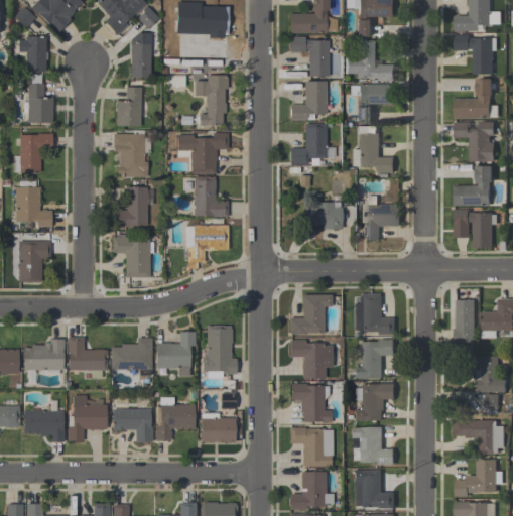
[(58,33),(49,24),(50,24),(39,13),(38,14),(32,7),(39,0),(81,0),(83,2),(75,11),(76,12),(70,17),(72,19),(58,33)]
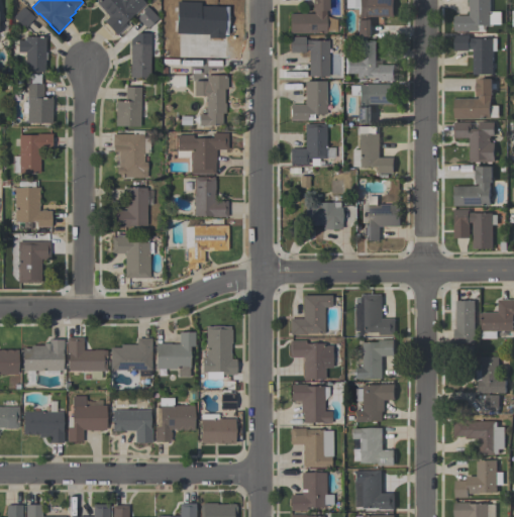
[(129,25),(118,35),(105,21),(111,16),(99,3),(99,0),(144,0),(147,3),(136,13),(126,21),(129,25)]
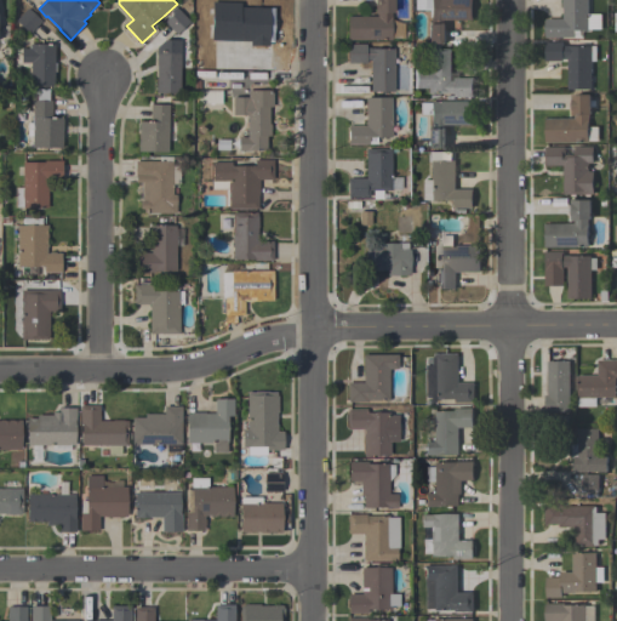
[(394,40),(350,40),(350,16),(380,16),(380,13),(378,13),(378,7),(377,7),(377,0),(396,0),(396,12),(394,12),(394,40)]
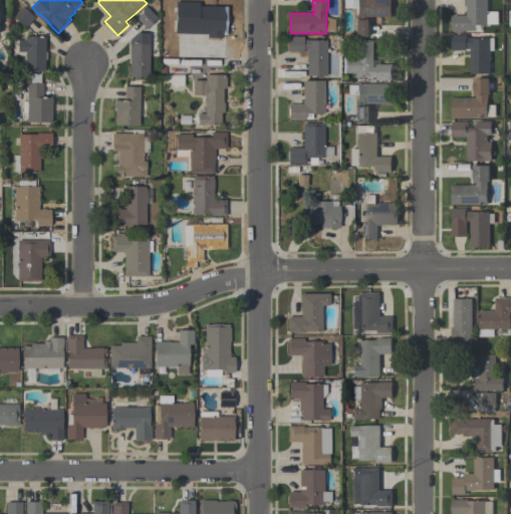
[(395,0),(395,17),(376,17),(376,16),(370,16),(370,19),(372,19),(372,36),(356,36),(357,20),(358,20),(358,0),(395,0)]
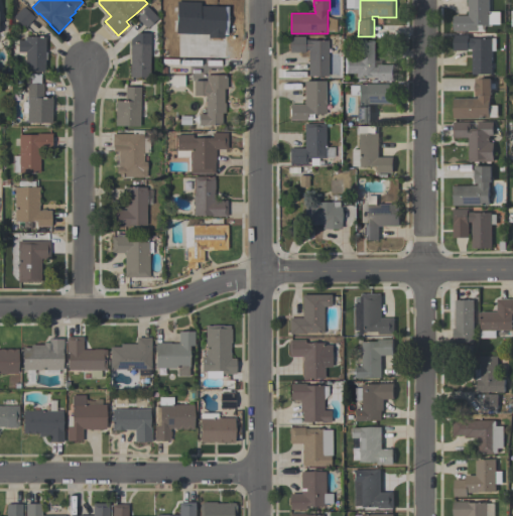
[(503,24),(492,24),(492,25),(481,25),(481,31),(457,31),(457,15),(472,15),(472,6),(471,6),(471,0),(492,0),(493,11),(503,11),(503,24)]
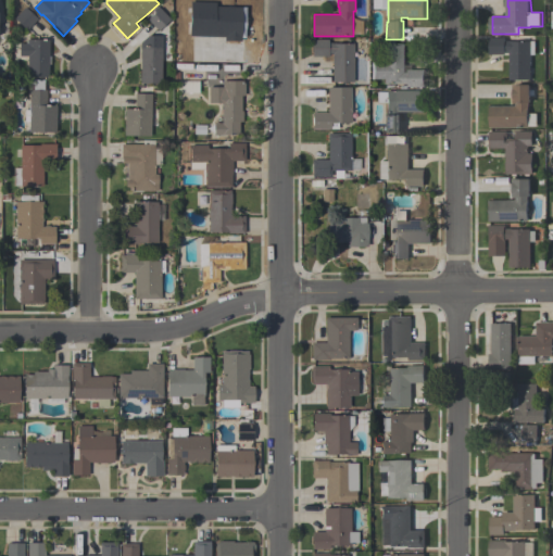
[(247,37),(242,37),(242,40),(226,40),(226,36),(191,35),(192,1),(217,2),(217,5),(248,7),(247,37)]
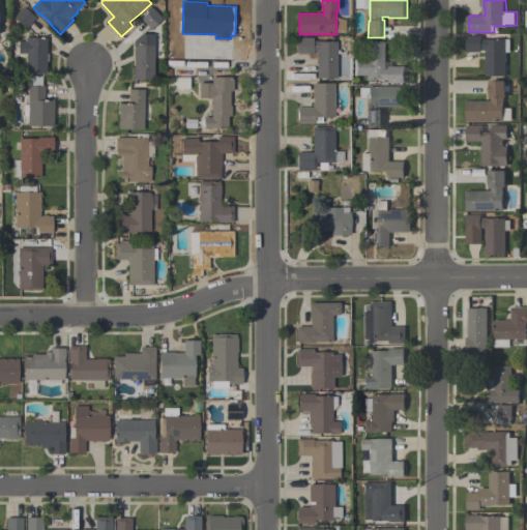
[(143,19),(149,12),(147,10),(152,5),(164,19),(152,29),(143,19)]
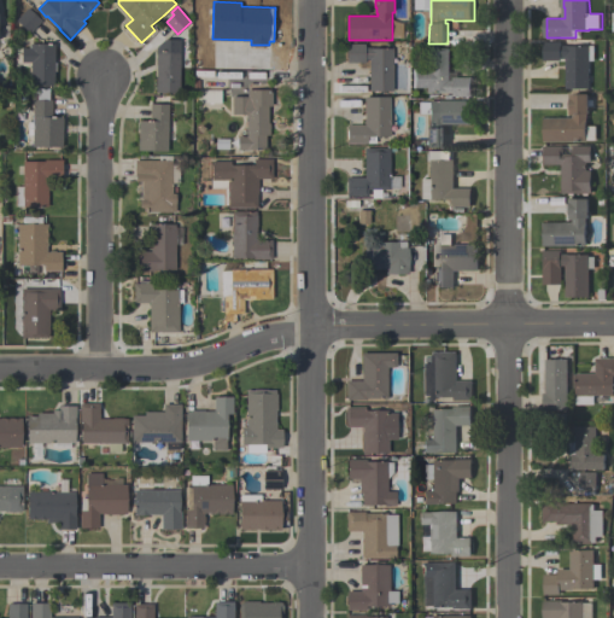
[(31,34),(18,21),(30,7),(44,21),(31,34)]
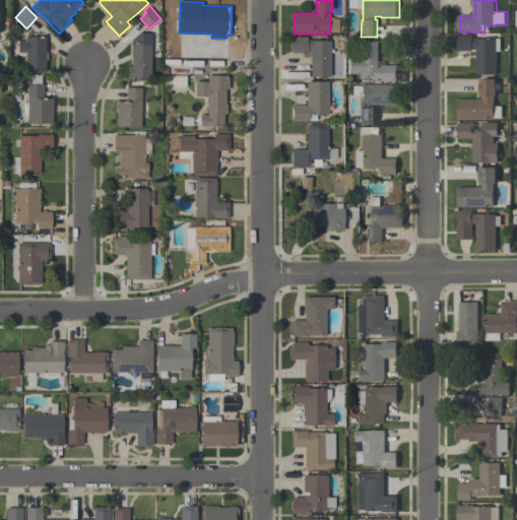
[(153,33),(152,78),(132,77),(133,39),(140,33),(153,33)]
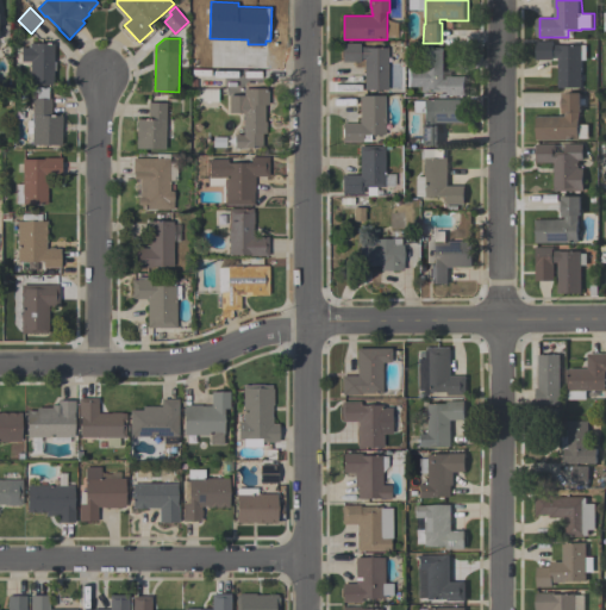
[(539,60),(539,41),(556,41),(556,44),(563,44),(563,45),(589,45),(589,61),(585,60),(585,87),(561,87),(561,56),(556,56),(556,60),(539,60)]
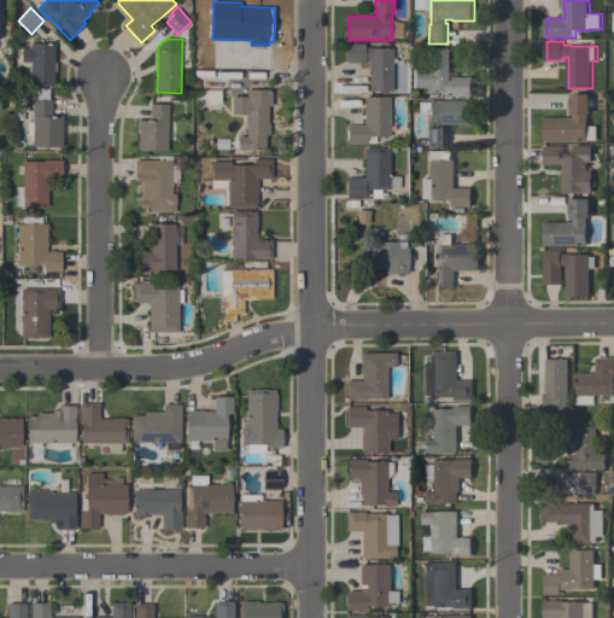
[(56,86),(31,85),(33,62),(23,62),(23,47),(30,48),(30,45),(33,45),(33,44),(57,44),(56,86)]
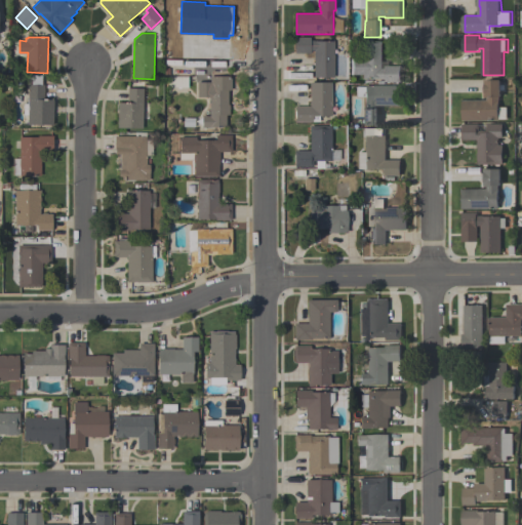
[(316,77),(316,53),(296,53),(297,37),(312,37),(312,40),(317,40),(317,41),(336,41),(335,78),(316,77)]
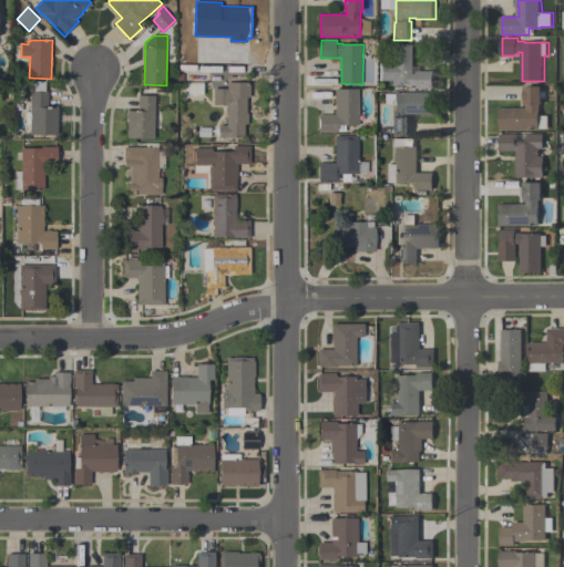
[(416,44),(416,74),(419,74),(419,71),(437,71),(437,89),(419,89),(419,85),(393,85),(393,81),(383,81),(383,63),(393,63),(393,44),(416,44)]
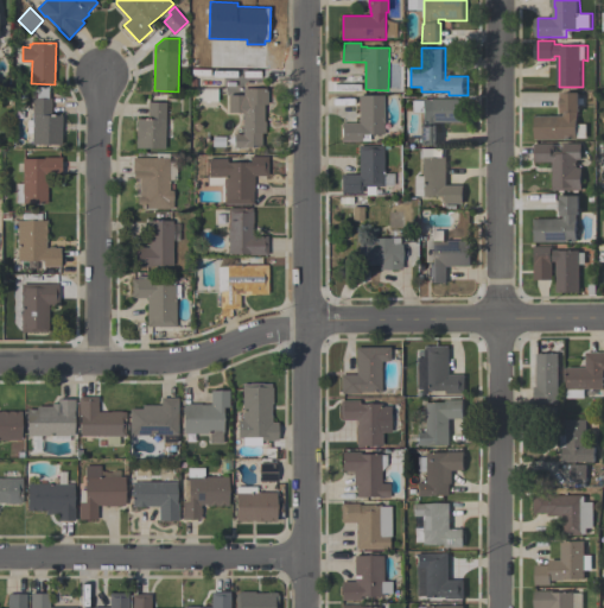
[(33,144),(35,97),(38,97),(38,87),(50,87),(50,97),(53,97),(52,115),(63,115),(63,145),(33,144)]
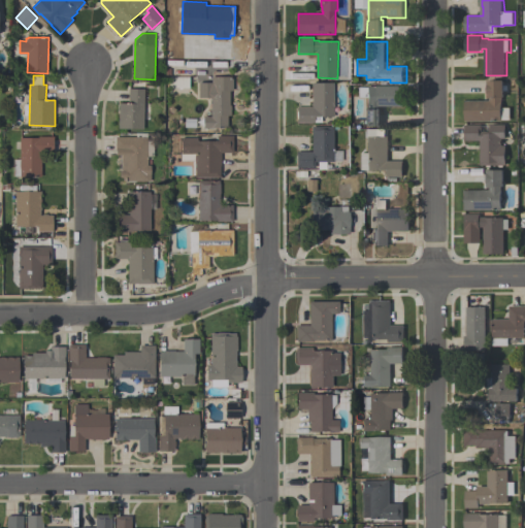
[(229,127),(214,127),(214,128),(205,128),(205,117),(212,117),(212,98),(200,98),(200,83),(212,83),(212,76),(234,76),(234,91),(231,91),(231,105),(233,105),(233,116),(229,116),(229,127)]
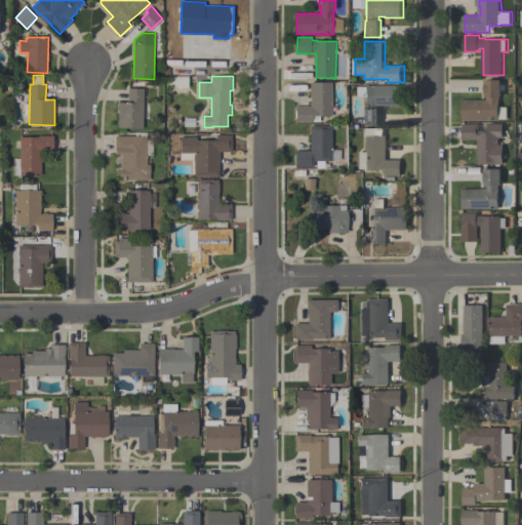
[(465,121),(465,101),(489,99),(489,97),(487,97),(487,80),(503,80),(503,97),(502,97),(502,107),(510,107),(510,119),(502,119),(502,120),(465,121)]
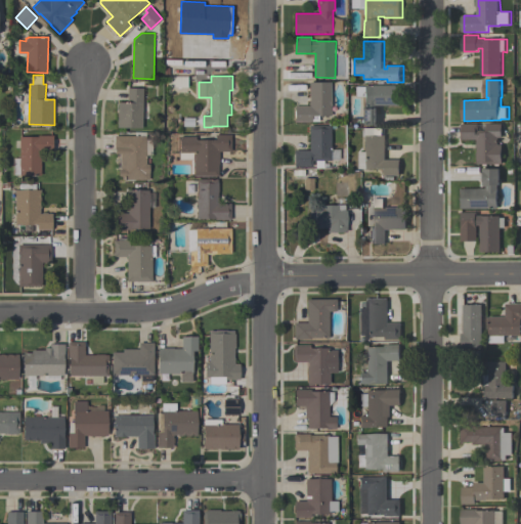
[(333,116),(320,116),(320,122),(313,122),(296,122),(296,105),(311,105),(311,82),(333,82),(333,116)]
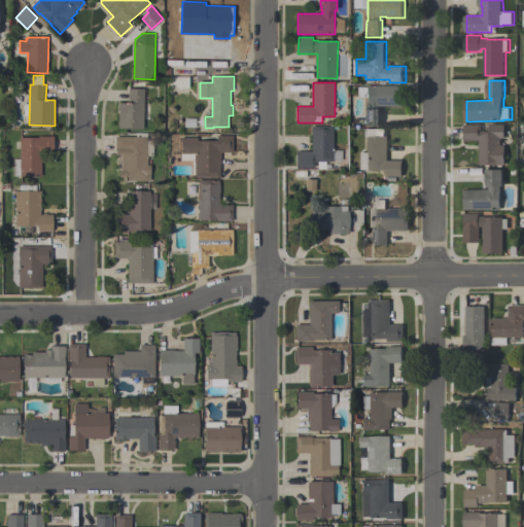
[(405,85),(405,105),(380,105),(380,108),(382,108),(382,113),(383,113),(383,123),(382,123),(382,126),(365,126),(365,109),(368,109),(368,97),(359,97),(359,88),(369,88),(369,85),(405,85)]
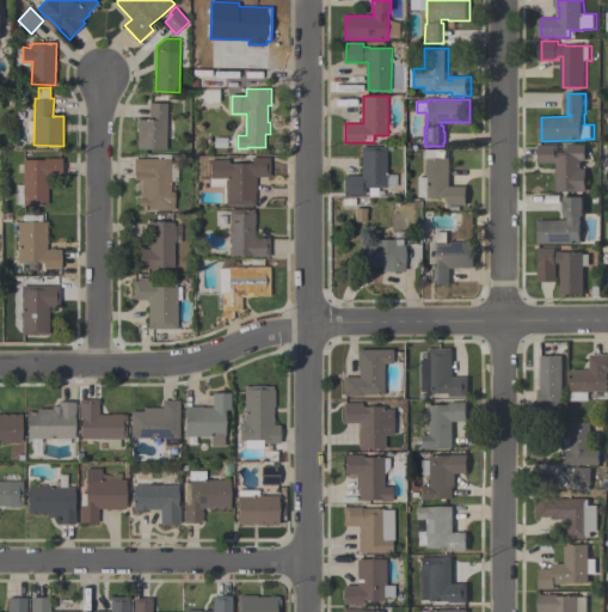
[(167,150),(139,148),(139,120),(151,120),(151,103),(169,103),(167,150)]
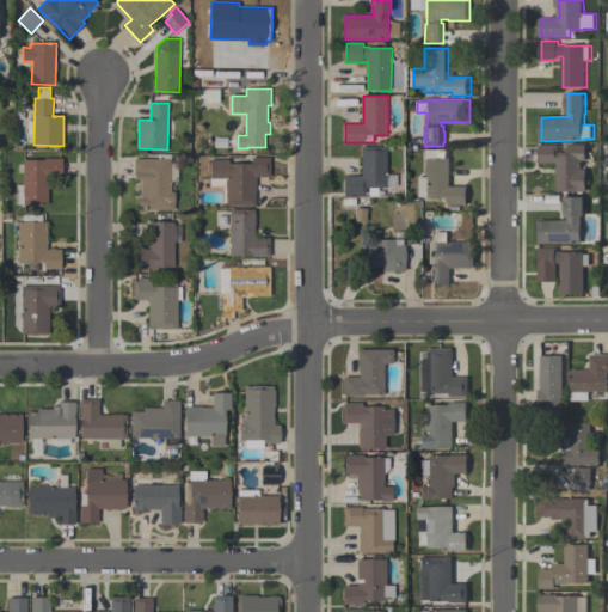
[(589,191),(559,191),(559,163),(541,164),(541,145),(560,145),(560,153),(570,152),(570,145),(589,145),(589,160),(584,160),(584,169),(589,169),(589,191)]
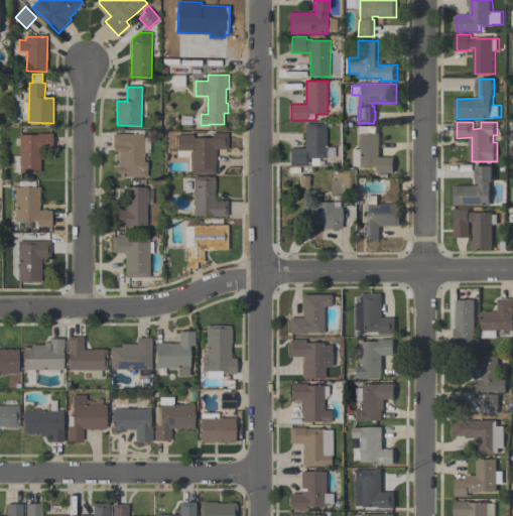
[(328,147),(337,147),(337,157),(328,157),(328,158),(309,158),(309,164),(291,163),(291,148),(306,148),(306,124),(328,124),(328,147)]
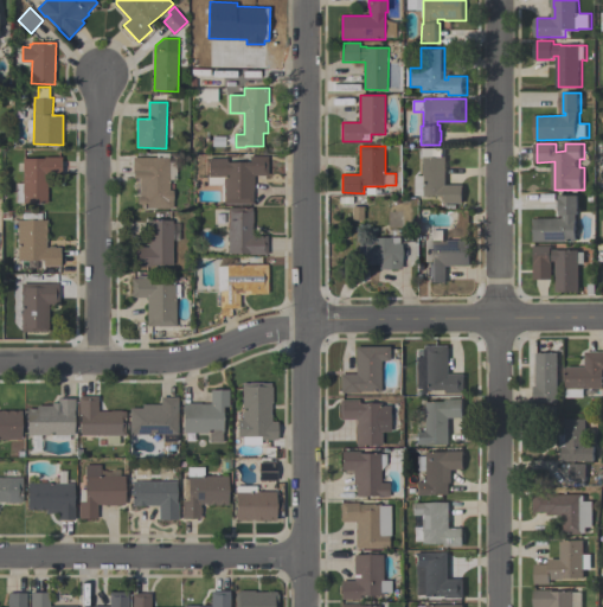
[(446,203),(446,196),(424,196),(416,195),(416,176),(423,176),(423,157),(421,157),(421,148),(444,148),(444,157),(449,157),(448,185),(467,185),(467,189),(466,189),(466,199),(466,203),(446,203)]
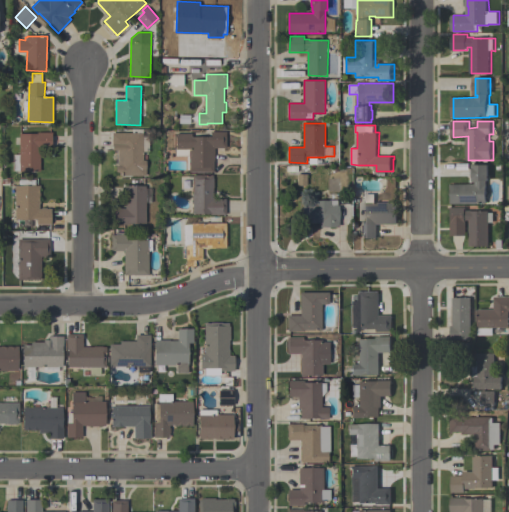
[(177,133),(193,133),(193,136),(212,137),(212,131),(228,131),(227,147),(216,147),(216,160),(215,160),(215,172),(191,172),(191,156),(177,156),(177,147),(177,133)]
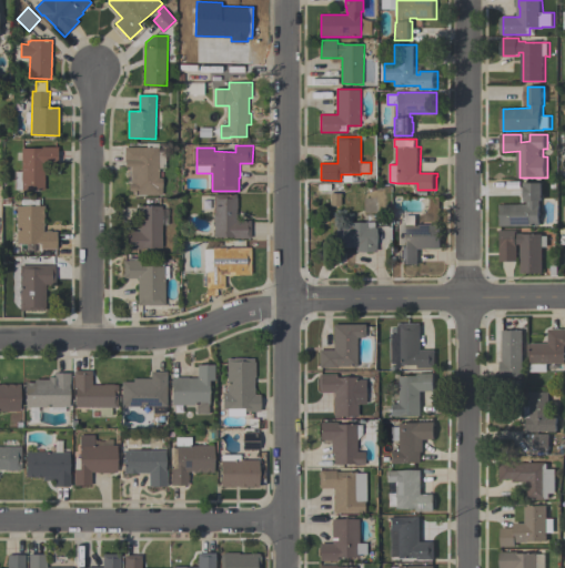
[(16,189),(16,171),(22,171),(22,148),(42,148),(42,146),(60,146),(60,151),(59,151),(59,159),(60,159),(60,163),(46,163),(46,190),(23,190),(23,189),(16,189)]
